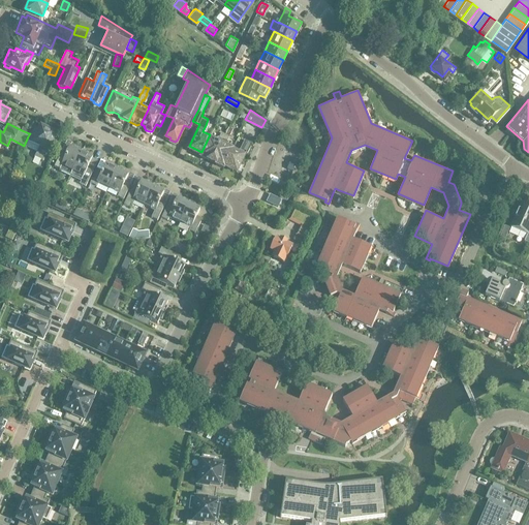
[(30,133),(28,136),(39,143),(36,148),(45,152),(56,130),(41,123),(39,126),(34,124),(30,133)]
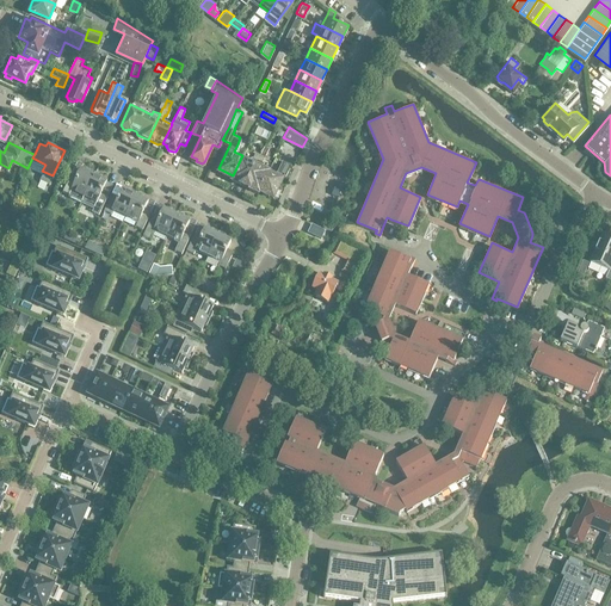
[(242,155),(233,175),(232,177),(245,184),(260,152),(255,149),(253,155),(252,154),(250,159),(242,155)]
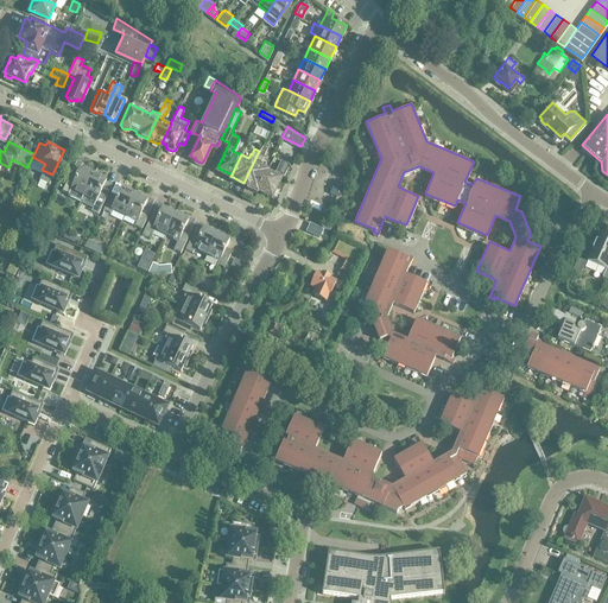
[(257,189),(258,188),(267,167),(260,164),(263,159),(261,158),(264,153),(259,151),(244,183),(257,189)]
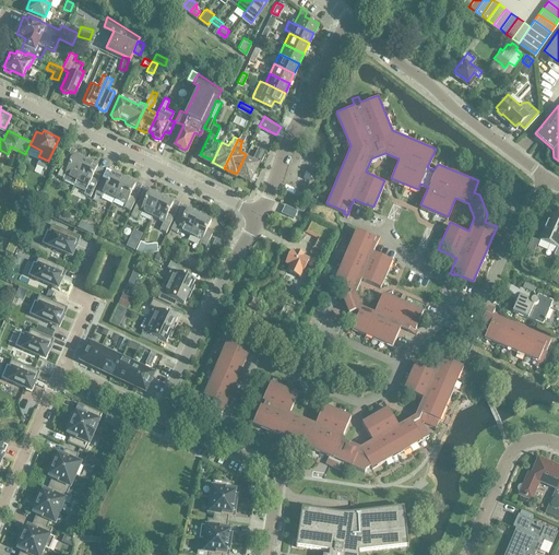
[(246,154),(237,173),(250,178),(260,157),(261,158),(265,149),(258,145),(252,157),(246,154)]
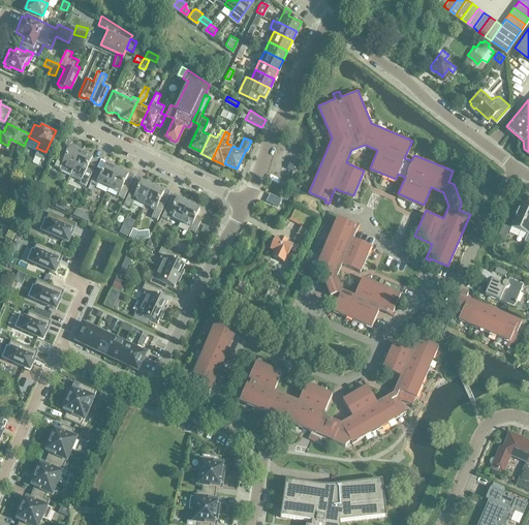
[(69,173),(82,147),(75,145),(74,147),(70,145),(65,155),(59,152),(54,163),(60,166),(59,167),(69,173)]
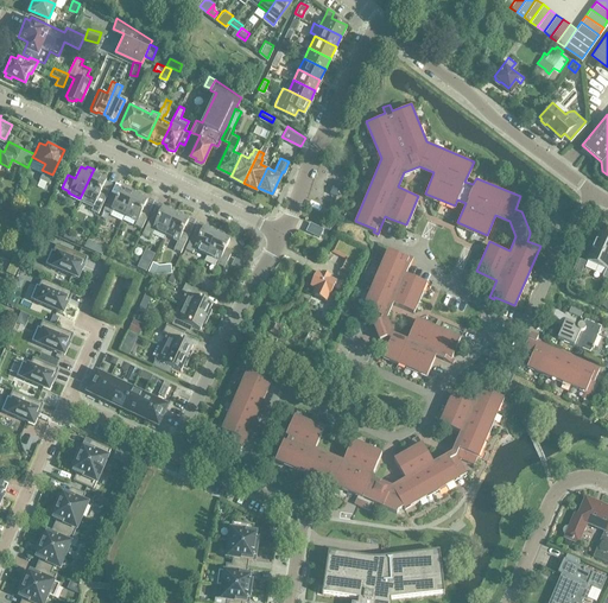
[(94,169),(80,198),(93,204),(92,208),(99,211),(107,192),(101,190),(106,178),(100,176),(101,172),(94,169)]
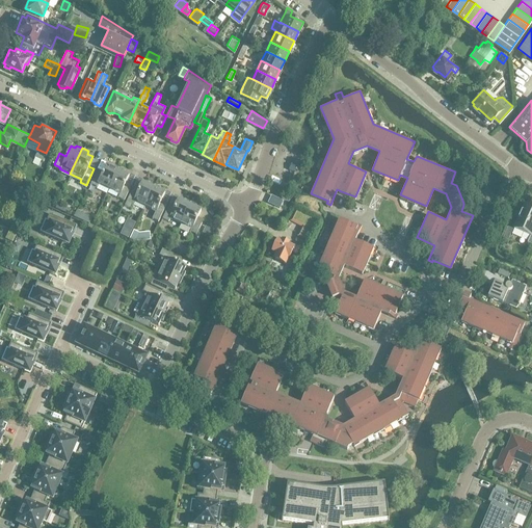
[(292,159),(288,165),(293,168),(297,161),(292,159)]
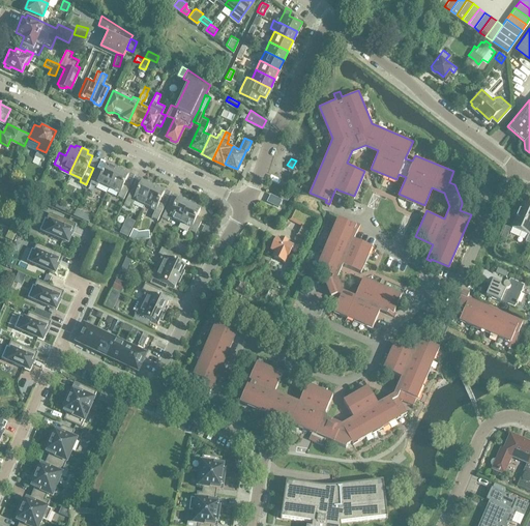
[(109,185),(118,165),(112,162),(111,164),(106,162),(101,172),(95,169),(90,181),(96,183),(97,180),(109,185)]
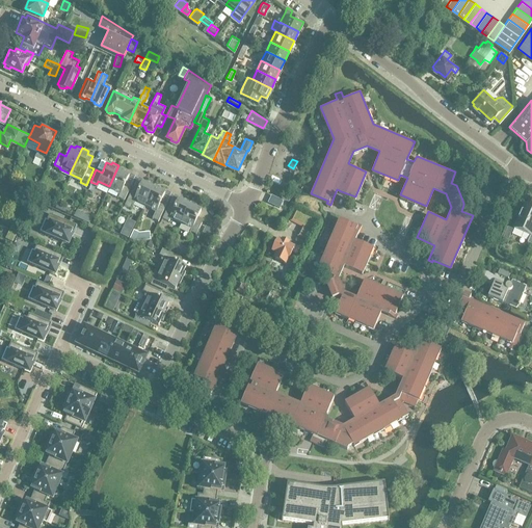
[(118,165),(109,186),(120,191),(117,194),(124,198),(130,185),(124,183),(129,173),(124,170),(125,168),(118,165)]
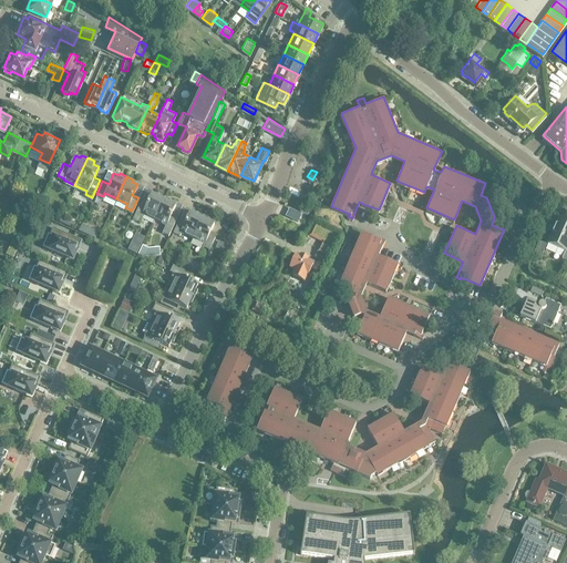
[(154,216),(165,194),(158,191),(157,193),(152,191),(146,202),(141,198),(133,216),(140,219),(143,211),(154,216)]
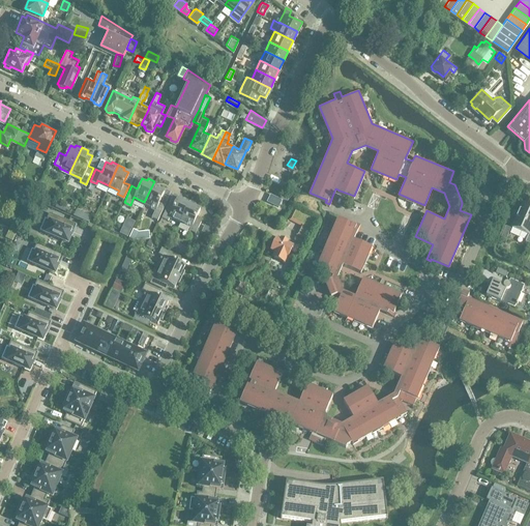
[(154,181),(144,202),(155,207),(151,214),(157,217),(165,202),(159,199),(165,188),(159,186),(160,184),(154,181)]
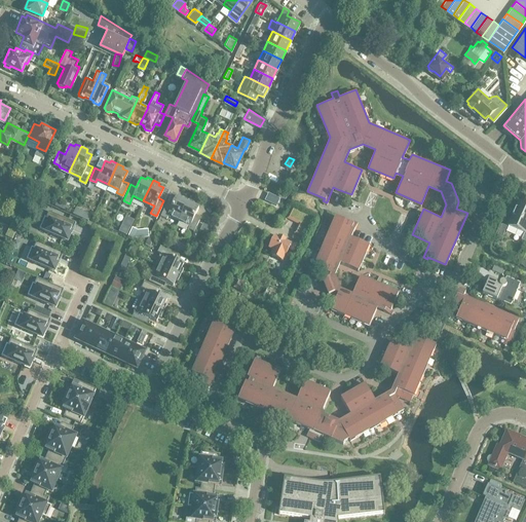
[(268,190),(265,197),(276,202),(279,195),(268,190)]
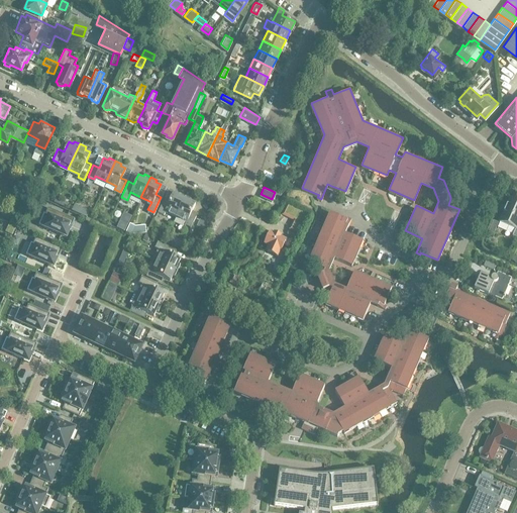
[(176,213),(186,193),(180,190),(178,192),(174,190),(169,200),(164,198),(158,209),(164,212),(166,209),(176,213)]
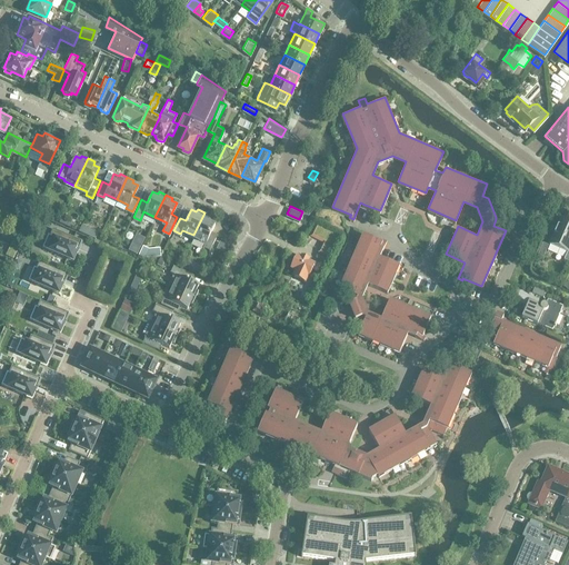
[(205,212),(193,235),(205,240),(203,244),(210,247),(216,235),(210,231),(215,220),(210,218),(211,216),(205,212)]
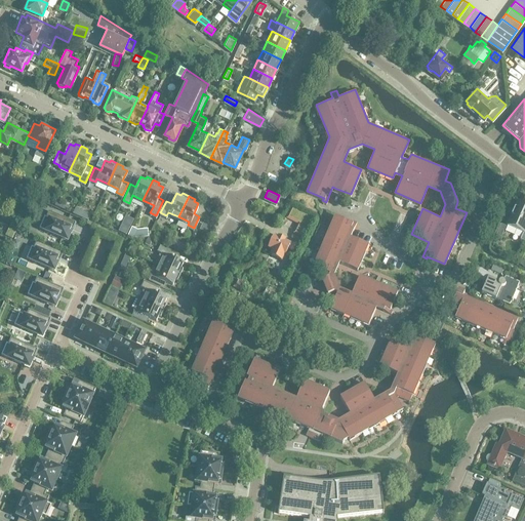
[(520,236),(523,238),(524,238),(524,199),(517,196),(506,222),(523,230),(520,236)]
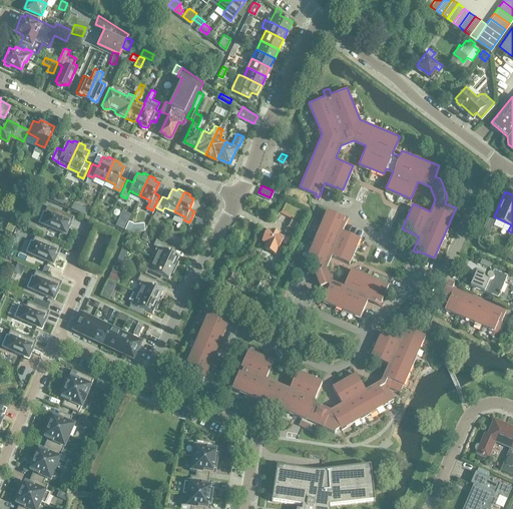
[(53,197),(62,201),(64,197),(55,192),(53,197)]
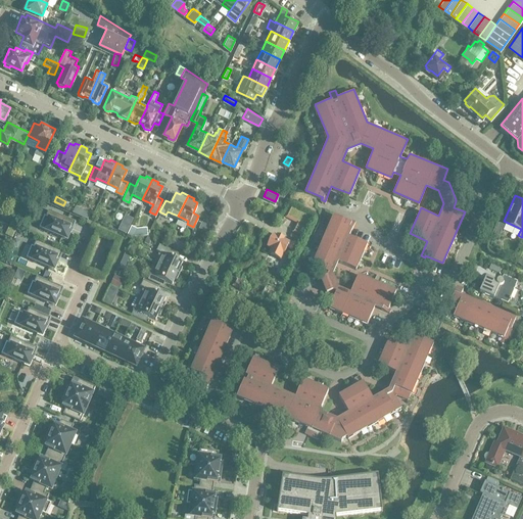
[(73,209),(82,214),(85,208),(75,203),(73,209)]
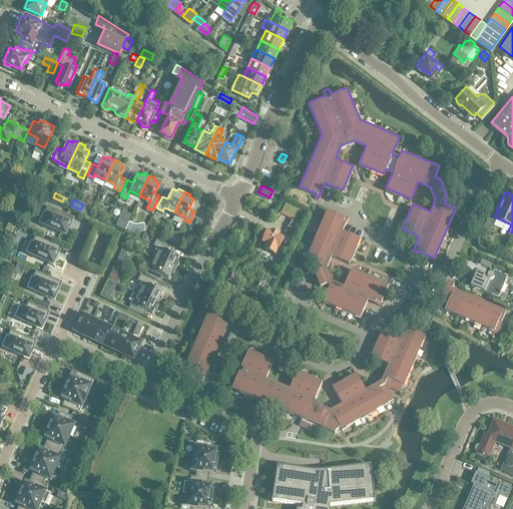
[(306,209),(289,201),(285,210),(293,214),(289,223),(298,228),(306,209)]
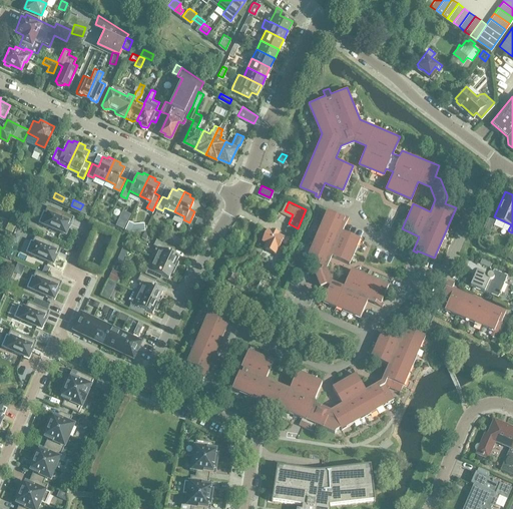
[(44,208),(38,220),(66,232),(69,224),(67,223),(69,220),(71,221),(74,214),(48,203),(45,209),(44,208)]
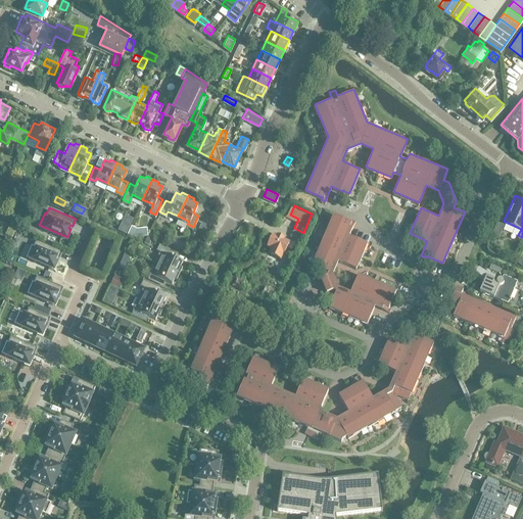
[(321,275),(323,280),(327,290),(328,290),(329,292),(334,294),(329,305),(367,322),(375,303),(389,310),(391,307),(388,305),(396,288),(359,272),(350,289),(338,284),(333,271),(338,258),(355,267),(367,241),(349,234),(355,219),(351,217),(351,220),(334,211),(313,263),(328,270),(327,273),(321,275)]
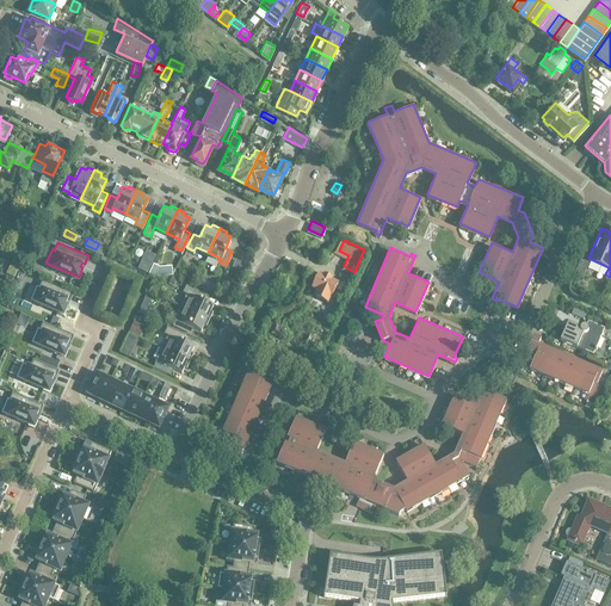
[(143,258),(140,265),(149,270),(152,264),(150,263),(152,261),(143,258)]
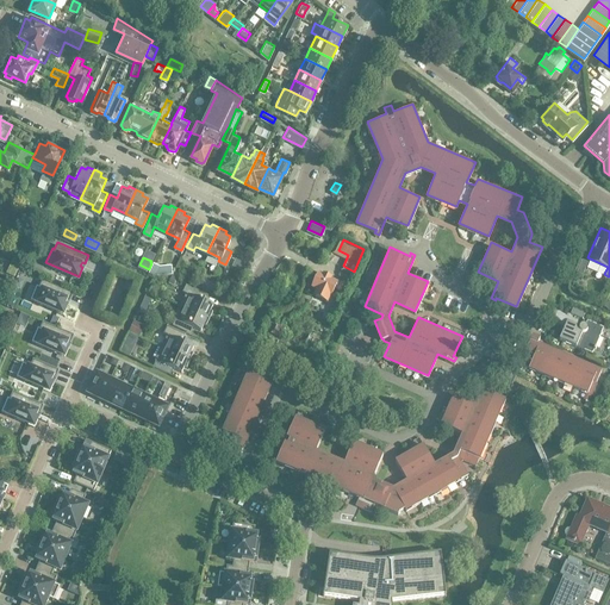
[(327,299),(330,293),(331,293),(335,285),(338,286),(337,287),(343,289),(348,282),(342,280),(341,281),(338,280),(331,276),(332,275),(323,269),(322,272),(318,269),(312,284),(316,287),(313,292),(327,299)]
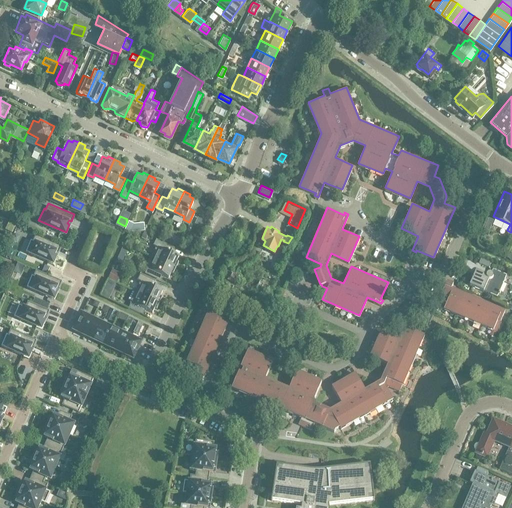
[(164,237),(176,242),(179,235),(167,229),(164,237)]
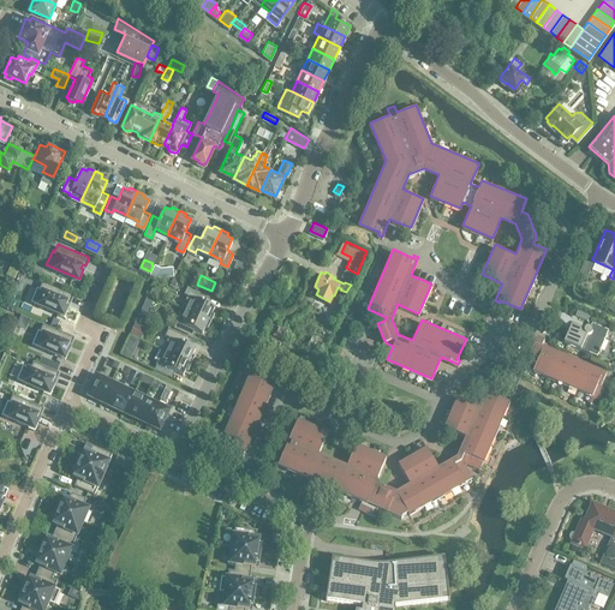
[(37,285),(31,299),(64,314),(69,304),(66,304),(67,299),(70,300),(73,292),(42,279),(40,286),(37,285)]
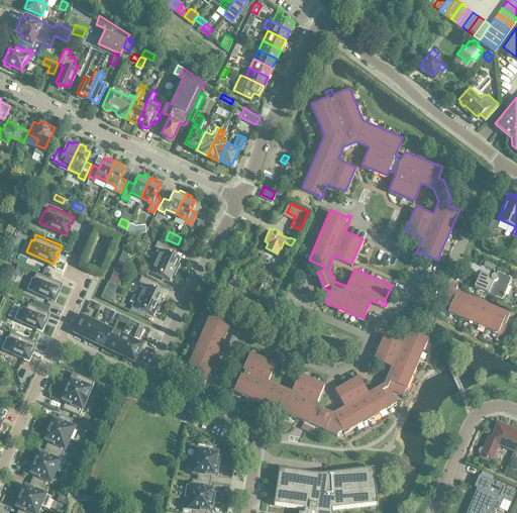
[(158,245),(153,257),(158,259),(178,267),(181,261),(179,260),(181,255),(171,250),(174,245),(158,238),(154,244),(158,245)]
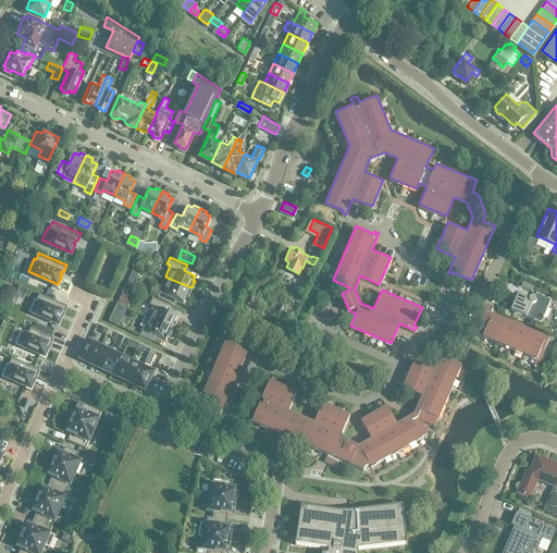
[(189,295),(192,287),(170,279),(165,290),(161,289),(159,295),(171,299),(174,294),(184,298),(186,294),(189,295)]
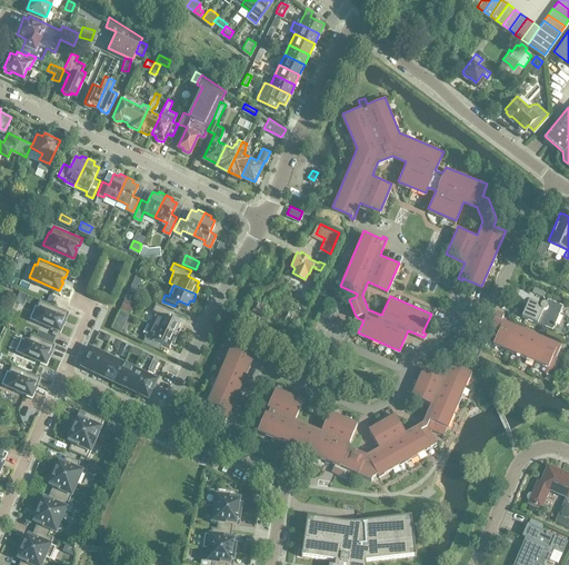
[(546,289),(535,285),(532,289),(543,295),(546,289)]
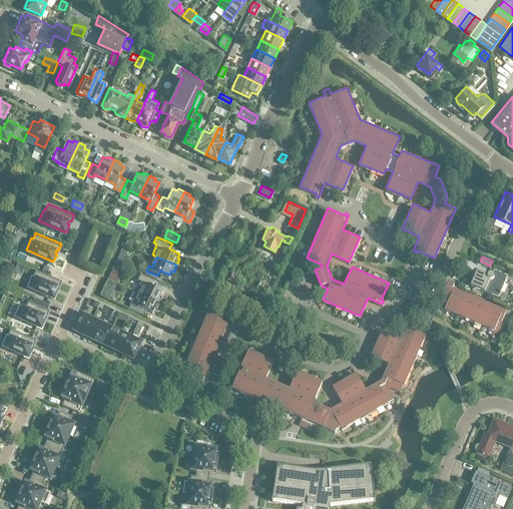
[(22,270),(25,262),(18,260),(15,268),(22,270)]
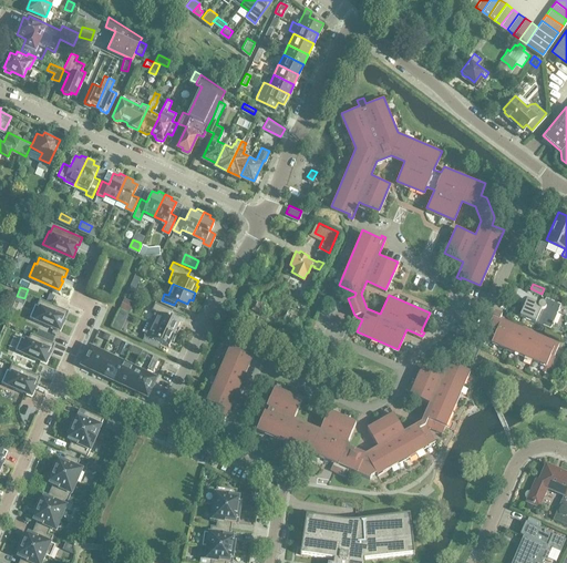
[(125,295),(120,306),(130,310),(134,299),(125,295)]
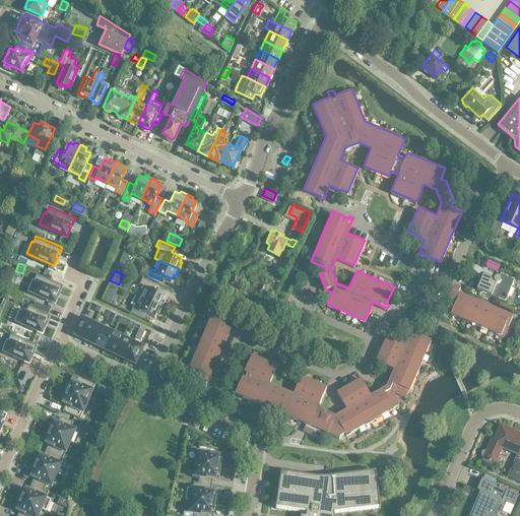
[(500,270),(499,274),(498,273),(497,273),(496,274),(495,274),(495,275),(494,275),(494,276),(483,271),(476,286),(505,299),(506,295),(507,296),(508,293),(507,293),(514,276),(500,270)]
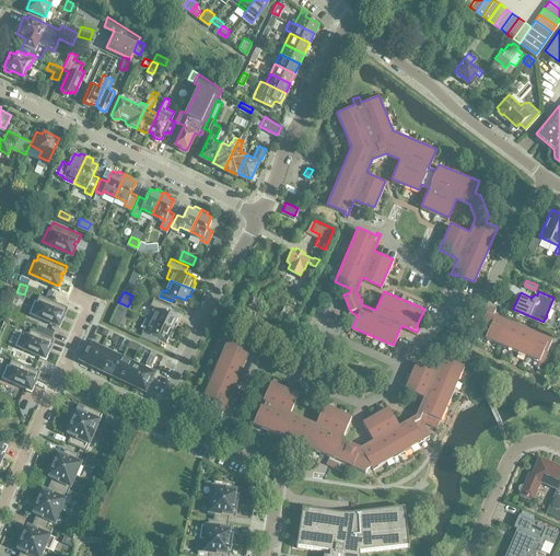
[(35,299),(30,312),(59,324),(62,316),(61,315),(62,311),(65,312),(68,304),(39,292),(36,299),(35,299)]
